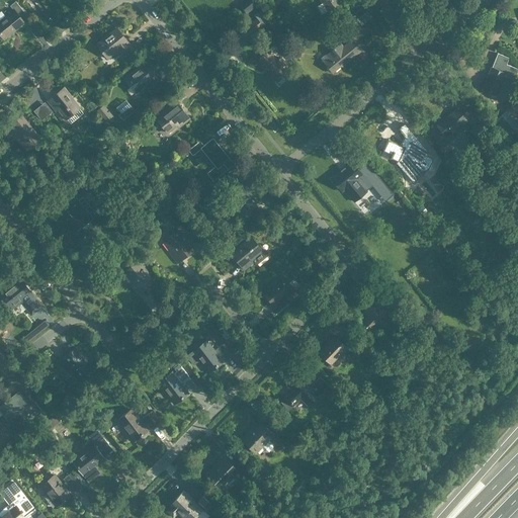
[(250,0),(242,7),(247,14),(256,6),(251,0),(250,0)]
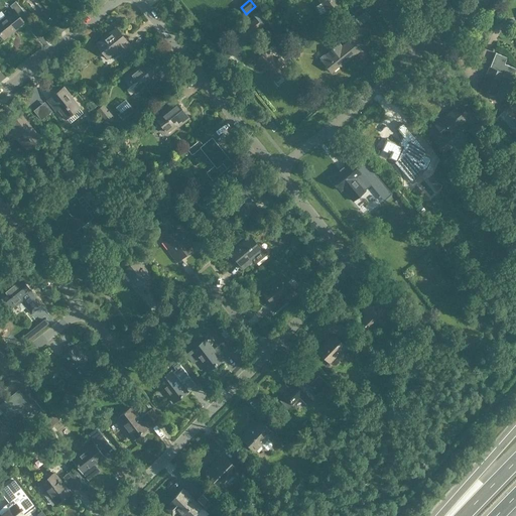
[(318,0),(326,12),(339,4),(336,0),(318,0)]
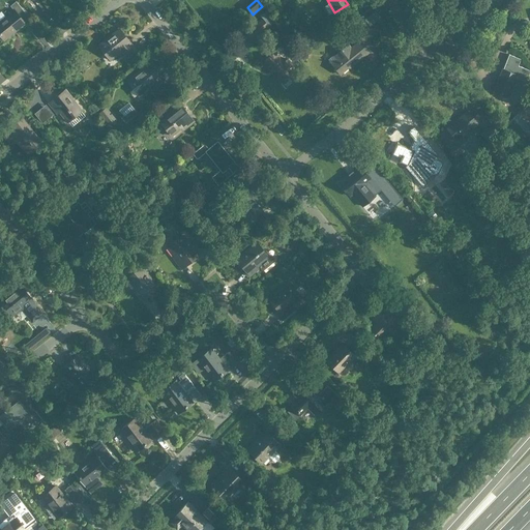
[(15,10),(0,21),(0,35),(4,40),(25,24),(24,22),(29,18),(17,1),(10,6),(15,10)]
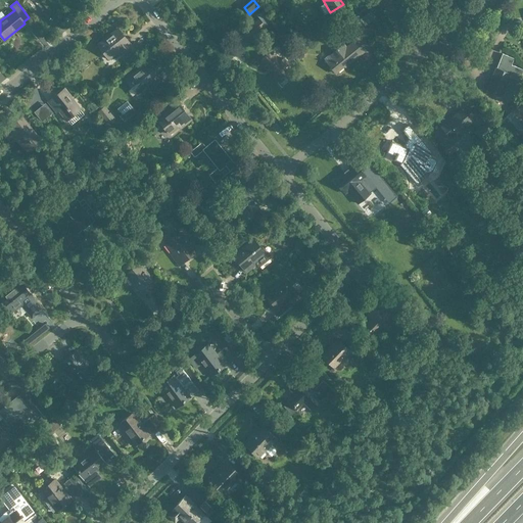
[(254,36),(266,26),(259,19),(248,29),(254,36)]
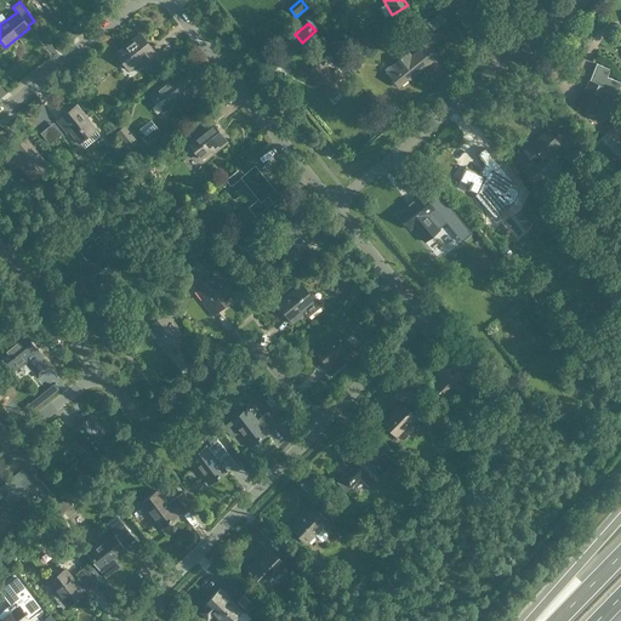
[(161,61),(157,55),(141,34),(115,53),(130,72),(141,62),(148,72),(161,61)]
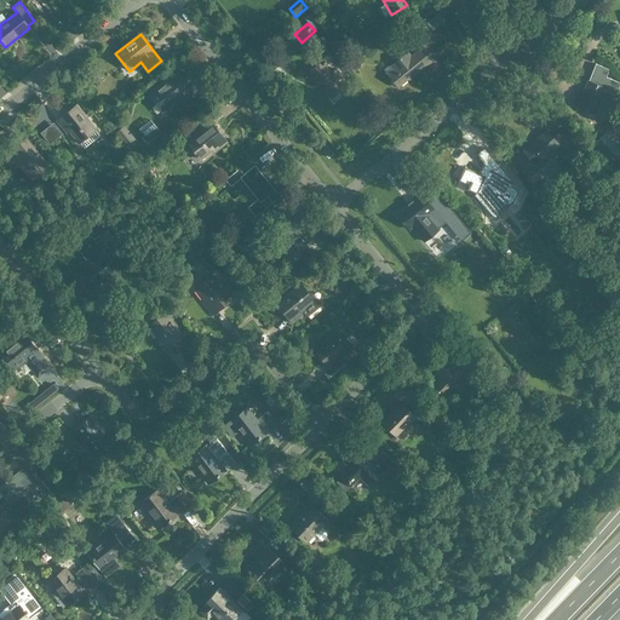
[(356,42),(348,49),(351,55),(360,50),(356,42)]
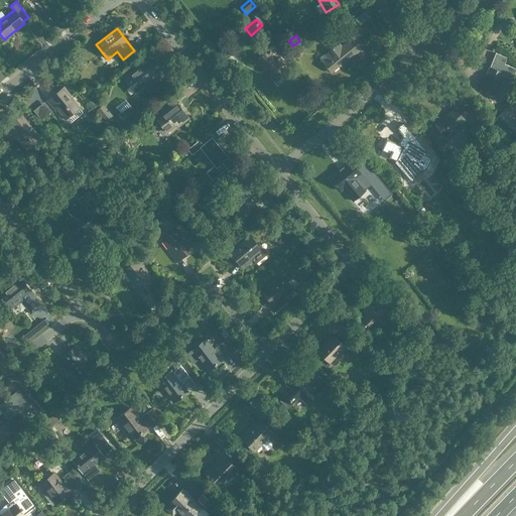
[(339,44),(326,55),(329,58),(324,62),(332,73),(340,66),(341,67),(361,50),(352,39),(342,47),(339,44)]
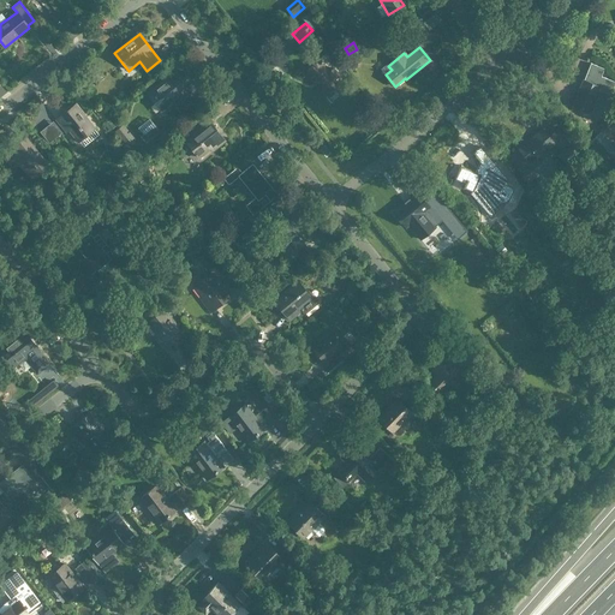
[(335,67),(329,72),(320,61),(306,72),(326,96),(340,85),(335,81),(341,76),(335,67)]
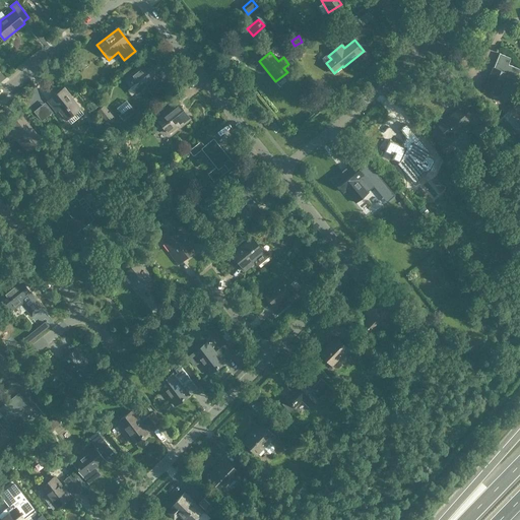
[(498,61),(495,69),(494,68),(484,90),(499,96),(507,76),(516,80),(519,70),(519,69),(508,65),(511,58),(500,54),(497,60),(498,61)]
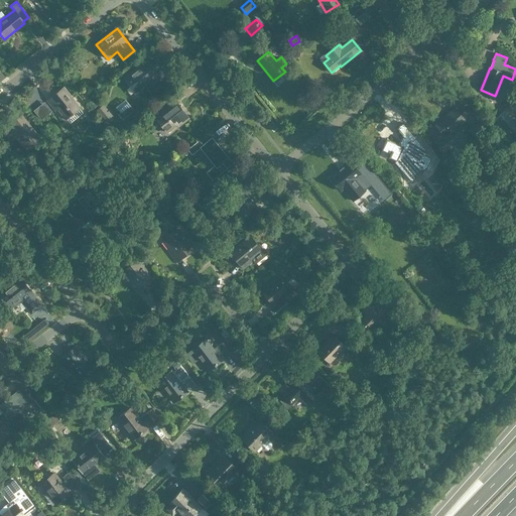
[(162,86),(157,80),(144,63),(124,80),(135,94),(145,86),(151,94),(162,86)]
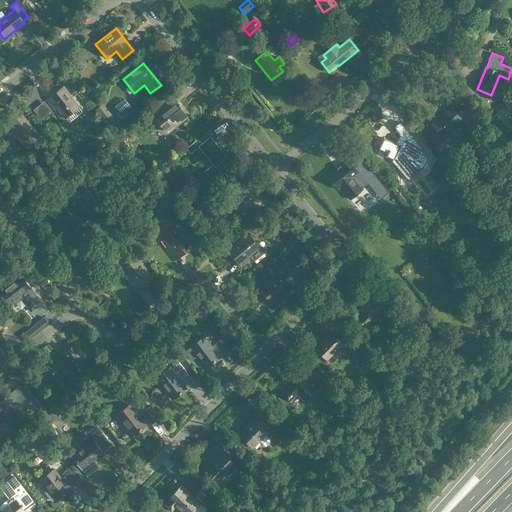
[(58,109),(65,118),(79,107),(64,87),(47,100),(56,111),(58,109)]
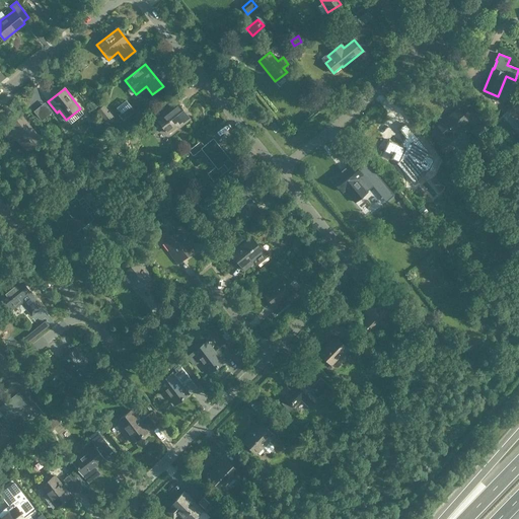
[(193,99),(198,96),(195,89),(189,92),(193,99)]
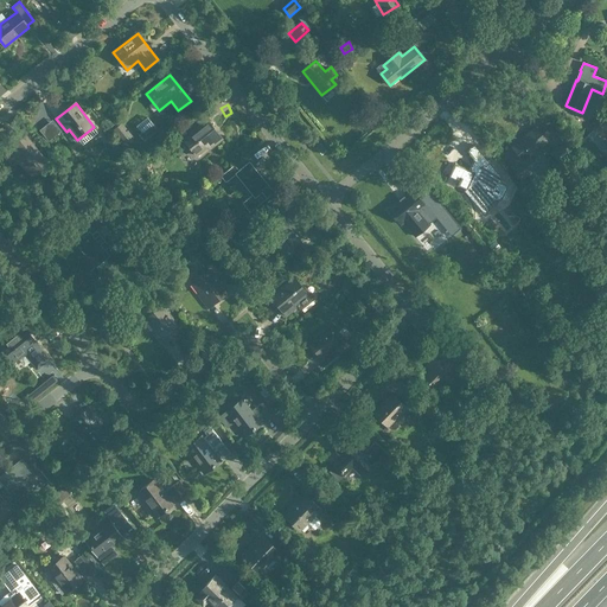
[(208,147),(210,149),(222,140),(206,120),(183,139),(196,157),(208,147)]
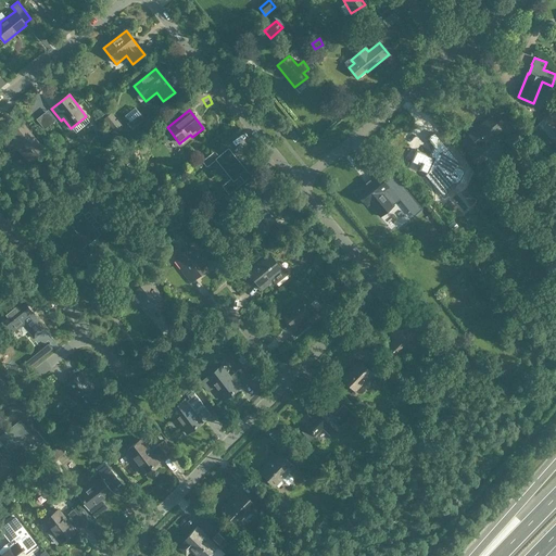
[(496,123),(491,116),(469,135),(479,148),(501,129),(507,137),(516,130),(505,116),(496,123)]
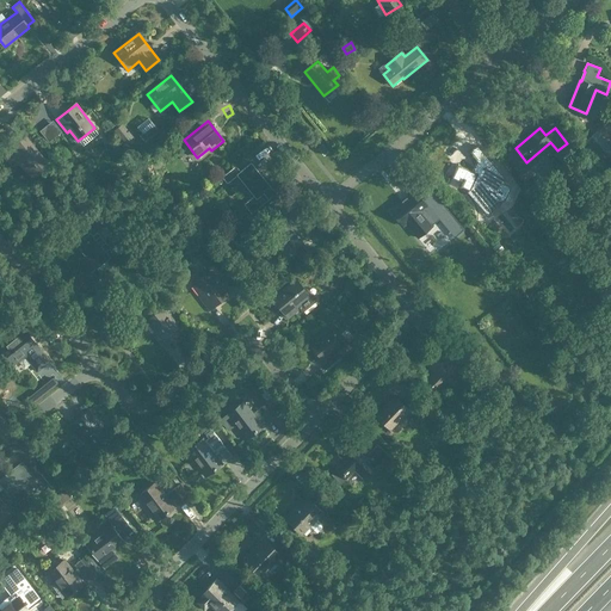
[(610,173),(610,172),(610,149),(596,133),(582,144),(610,173)]
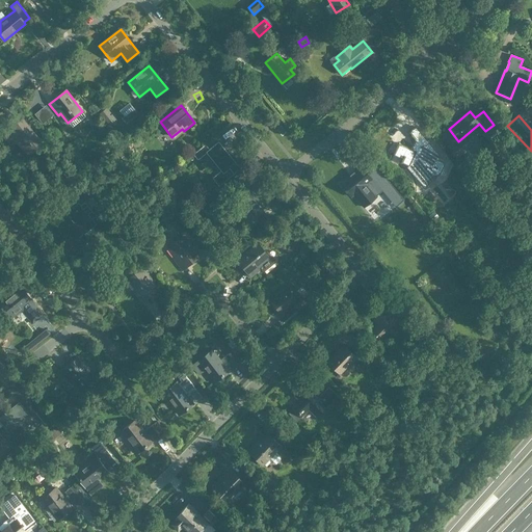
[(42,144),(23,120),(2,135),(11,148),(18,142),(27,156),(42,144)]
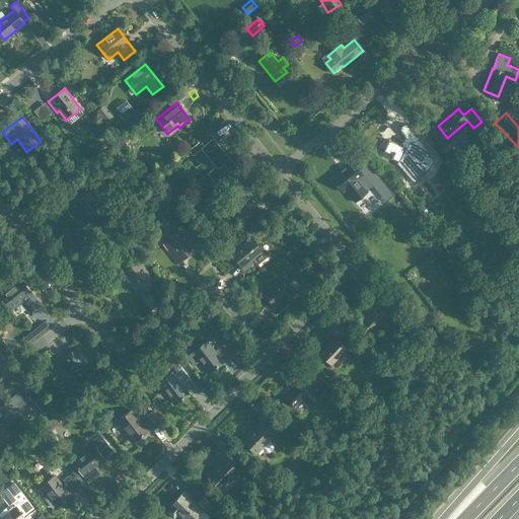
[(408,138),(402,147),(389,141),(384,151),(392,155),(390,159),(392,159),(398,161),(397,162),(413,178),(425,167),(429,169),(429,170),(434,159),(427,156),(429,152),(405,124),(399,129),(408,138)]
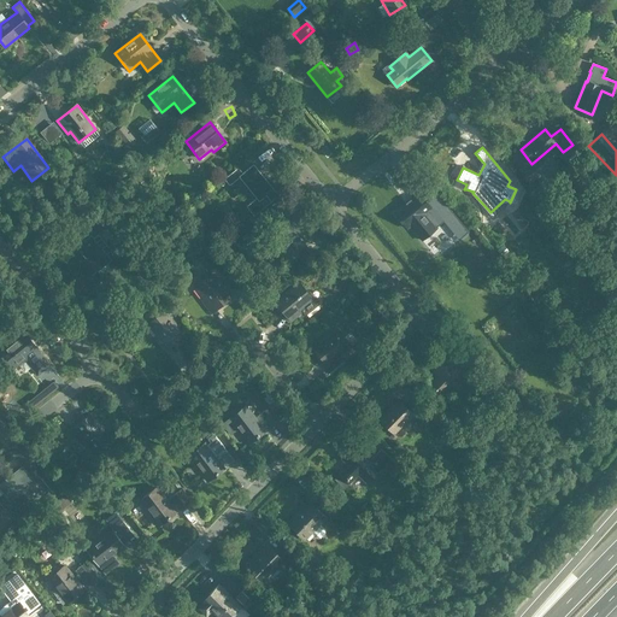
[(254,165),(244,174),(239,168),(225,178),(230,184),(239,177),(257,199),(246,207),(253,217),(280,197),(266,180),(264,181),(259,175),(260,174),(254,165)]
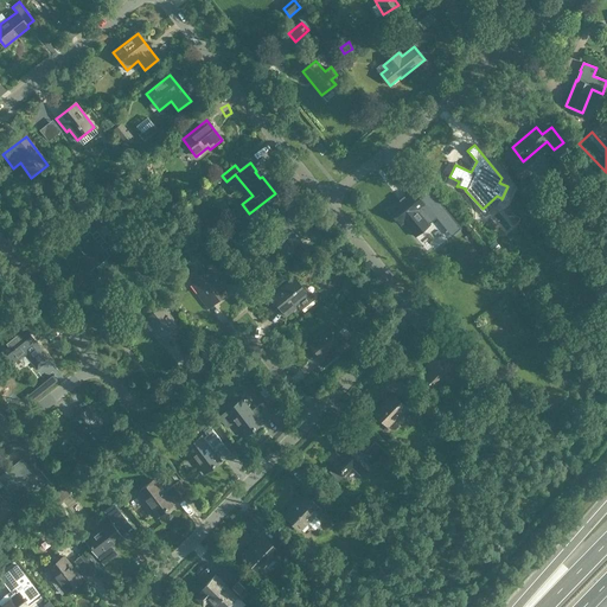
[(82,180),(84,191),(95,189),(93,178),(82,180)]
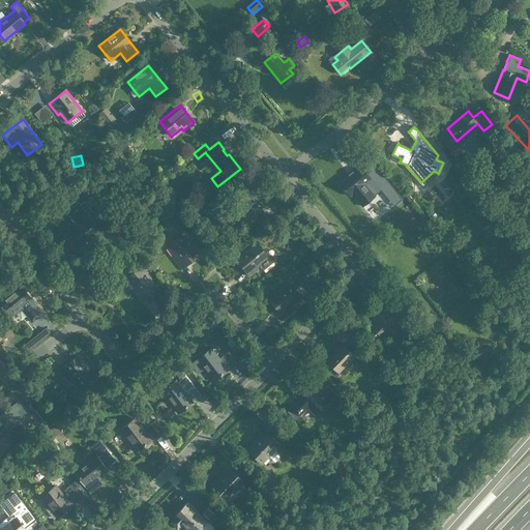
[(125,166),(124,165),(117,155),(110,162),(118,172),(125,166)]
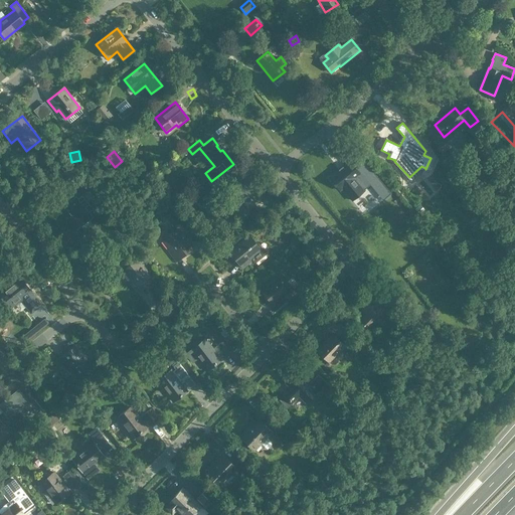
[(340,172),(339,170),(329,178),(340,191),(342,189),(352,201),(365,191),(363,189),(370,183),(380,195),(387,189),(376,176),(376,177),(360,158),(352,165),(351,163),(340,172)]
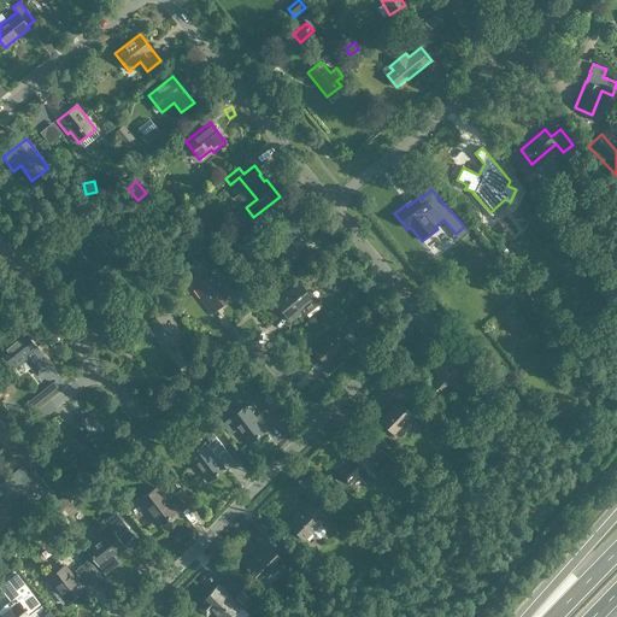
[(292,263),(317,244),(292,212),(277,224),(294,246),(285,254),(292,263)]
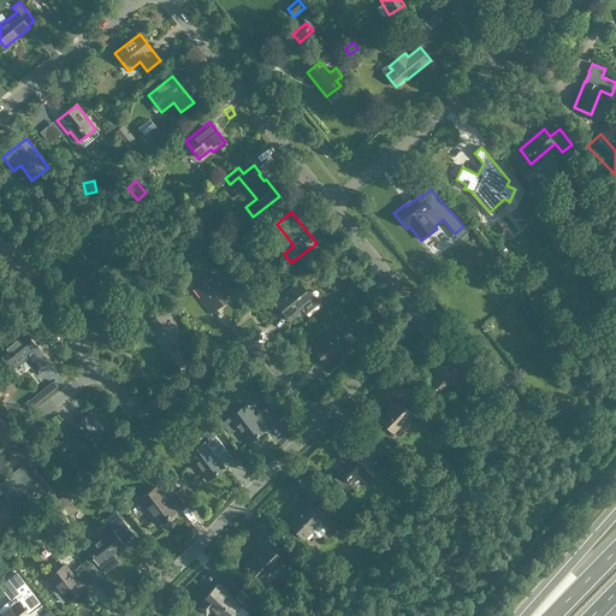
[(529,218),(543,238),(551,232),(538,212),(529,218)]
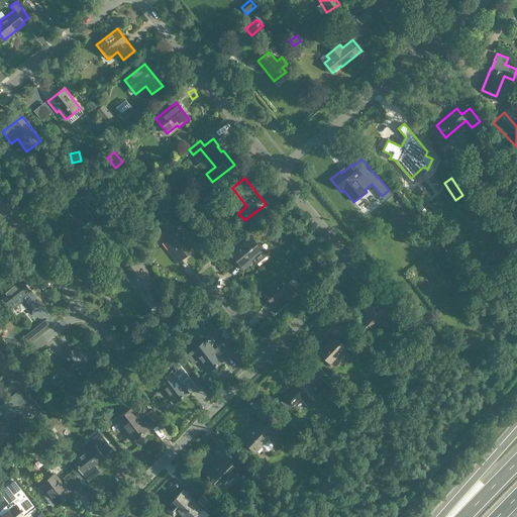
[(61,202),(72,216),(73,214),(78,220),(76,221),(82,228),(91,221),(94,226),(105,218),(96,208),(93,210),(83,197),(92,190),(85,182),(61,202)]
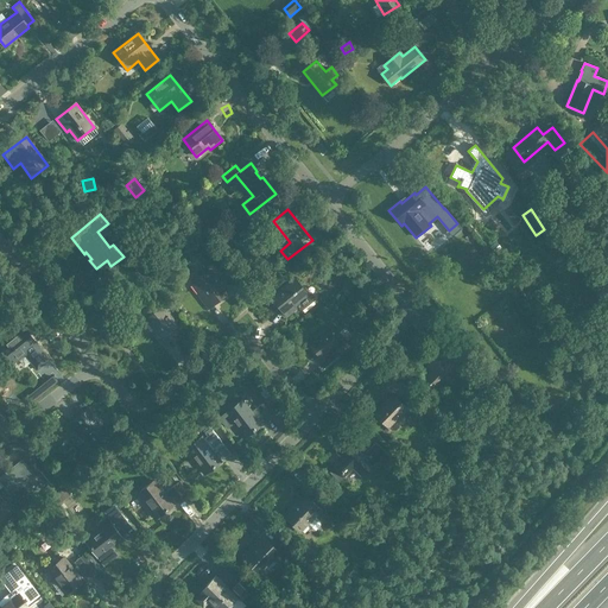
[(204,236),(197,241),(203,249),(210,244),(204,236)]
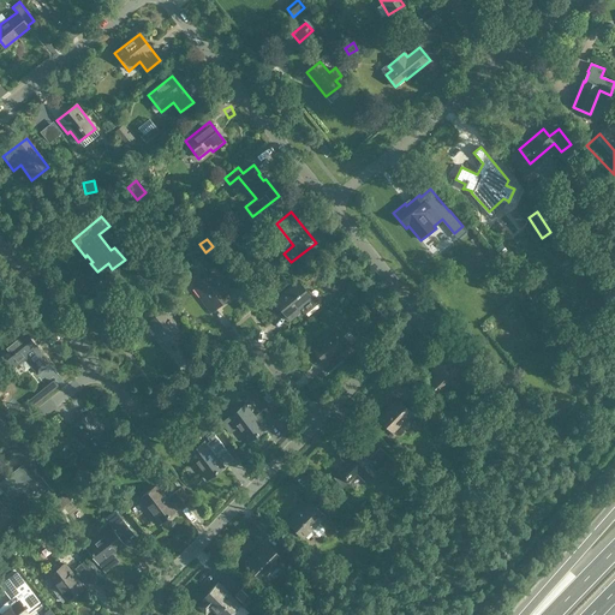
[(215,248),(208,254),(214,261),(221,255),(215,248)]
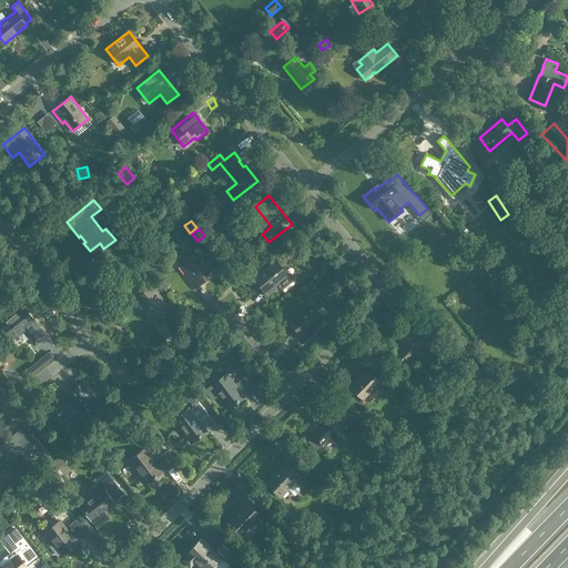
[(191,250),(196,245),(188,234),(183,239),(191,250)]
